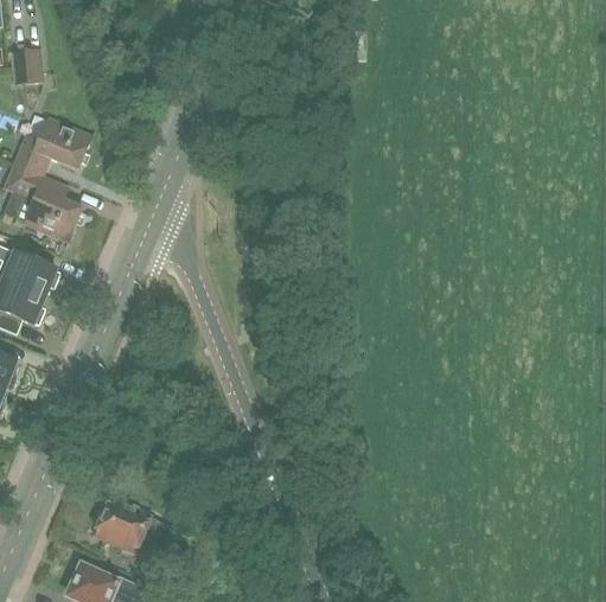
[(12,84),(44,81),(39,47),(10,51),(12,84)]
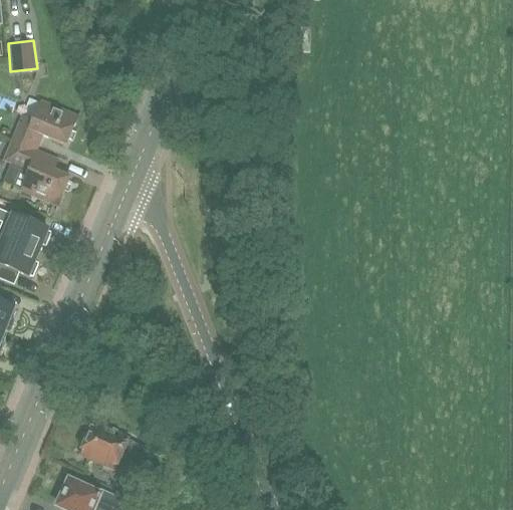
[(11,137),(35,147),(41,132),(65,143),(76,114),(39,98),(32,117),(20,113),(11,137)]
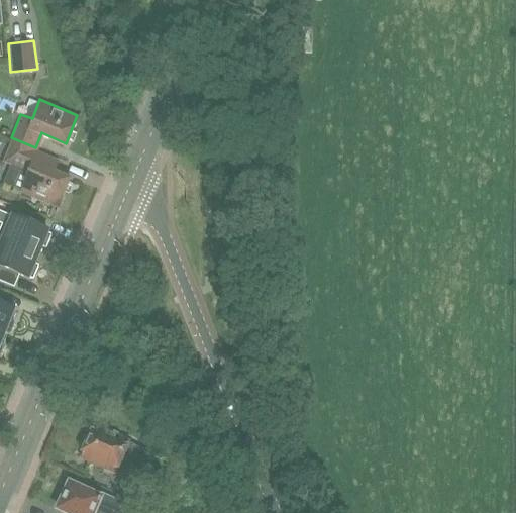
[(35,147),(11,137),(2,160),(27,170),(20,188),(58,204),(69,177),(54,170),(59,158),(35,147)]
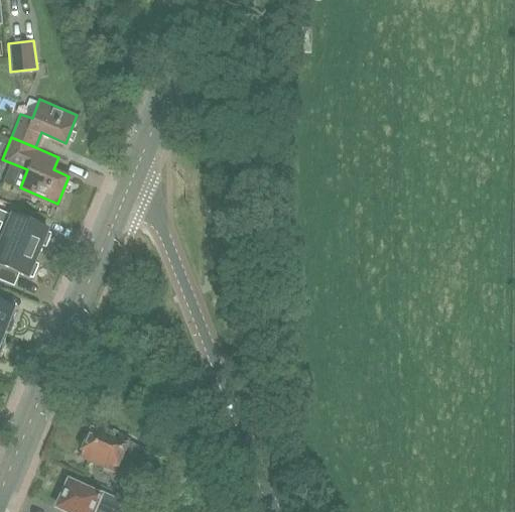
[(49,228),(10,211),(10,213),(0,208),(0,220),(1,221),(0,223),(0,235),(39,253),(42,244),(44,245),(50,231),(48,230),(49,228)]
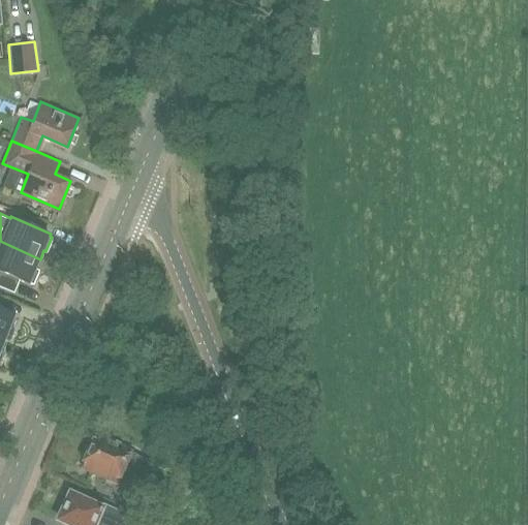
[(40,259),(0,241),(0,285),(13,291),(19,279),(29,284),(30,281),(33,282),(38,269),(36,268),(40,259)]
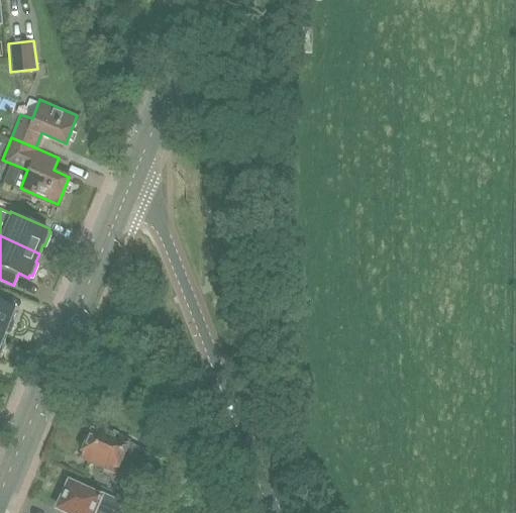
[(0,329),(3,331),(4,329),(8,330),(13,320),(8,318),(13,306),(0,300),(0,329)]
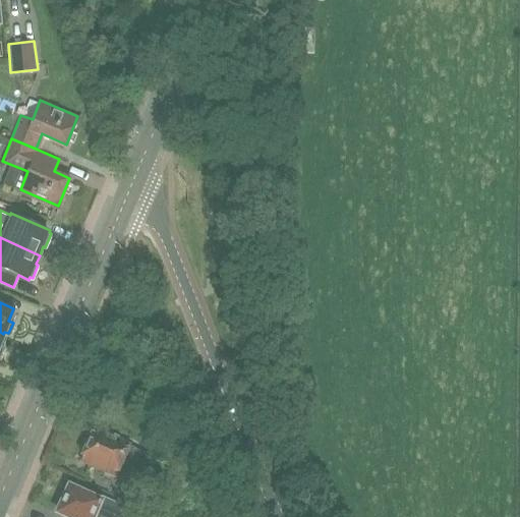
[(83,444),(80,450),(81,455),(80,457),(115,471),(120,459),(139,468),(147,450),(94,427),(87,442),(83,444)]
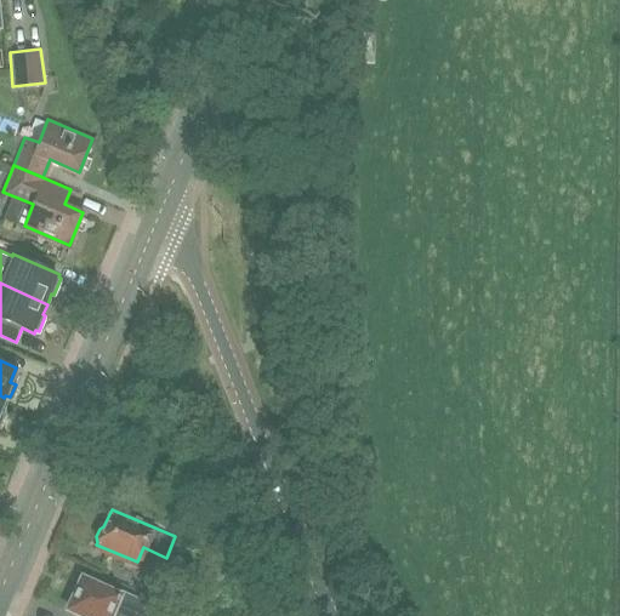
[(161,615),(168,604),(141,592),(138,595),(108,582),(106,587),(83,576),(68,608),(85,615),(84,615),(161,615)]
